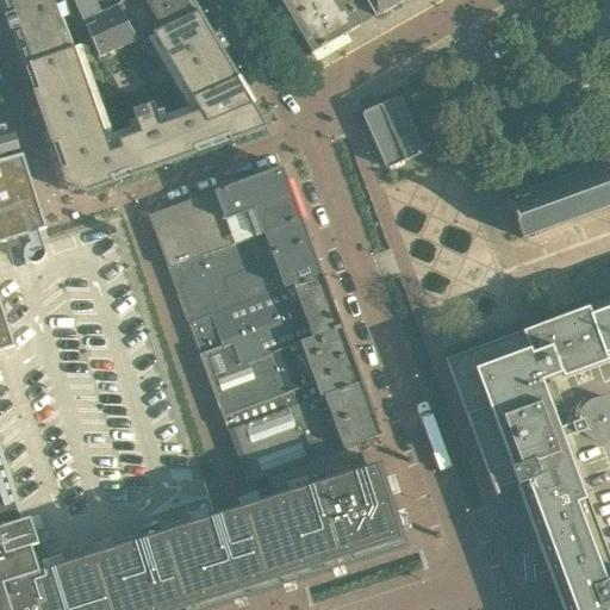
[(0,0),(24,66),(27,64),(74,48),(92,41),(83,22),(75,4),(73,0),(0,0)]
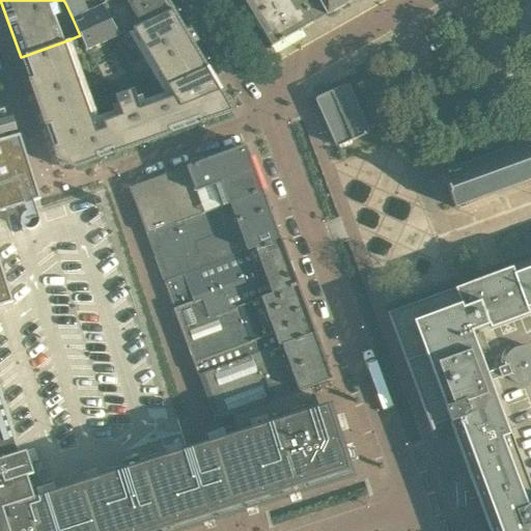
[(63,0),(65,3),(73,19),(102,5),(113,0),(63,0)]
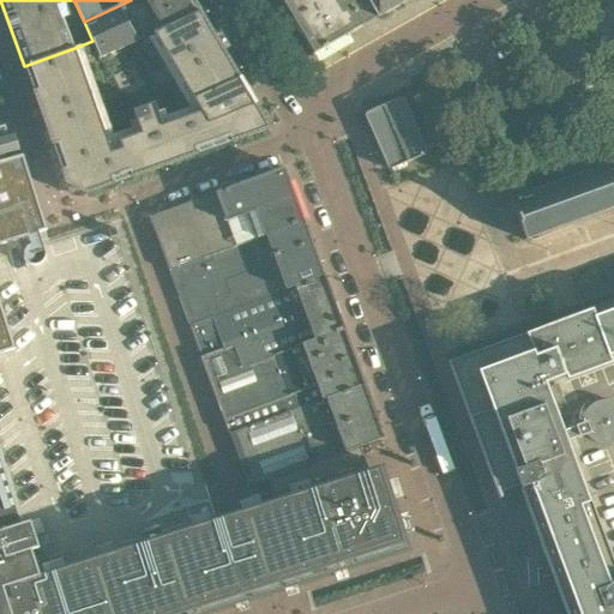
[(131,0),(118,6),(84,22),(92,41),(98,58),(100,59),(145,37),(162,30),(162,29),(199,11),(192,0),(131,0)]
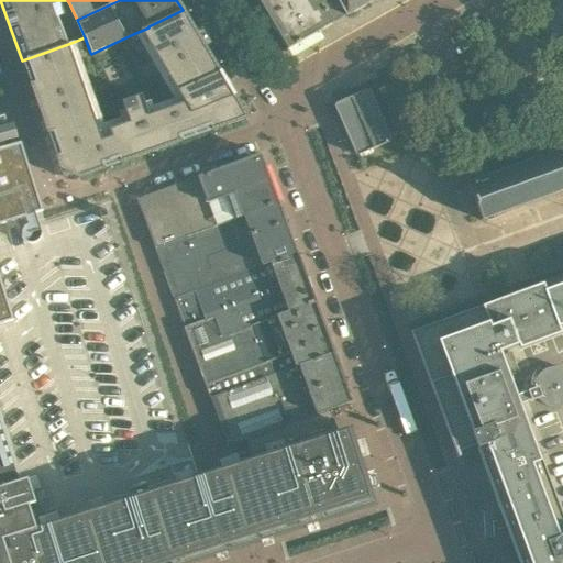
[(257,0),(287,50),(346,15),(337,0),(257,0)]
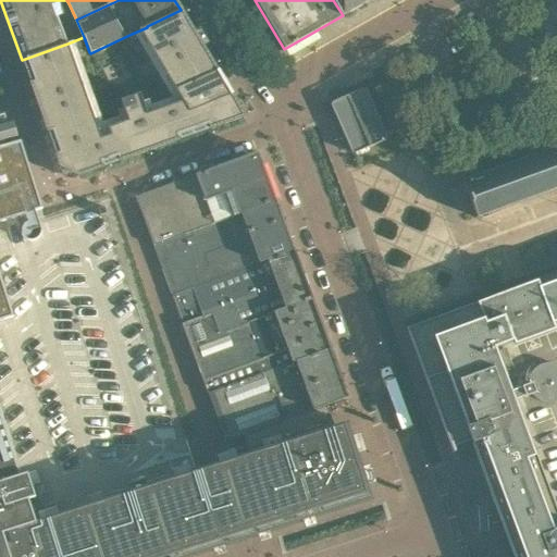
[(333,0),(343,15),(370,0),(333,0)]
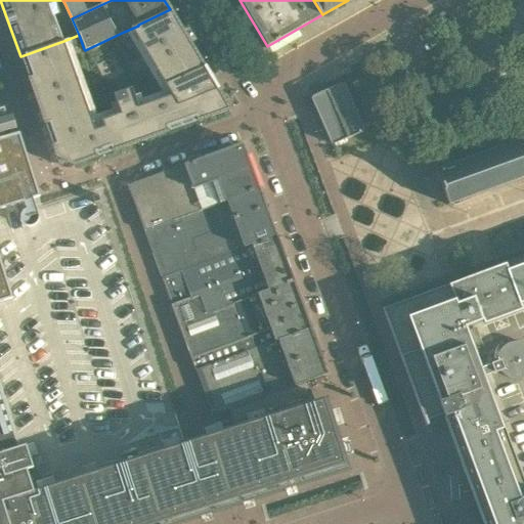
[(138,26),(124,32),(158,88),(165,85),(205,68),(170,9),(138,25),(138,26)]
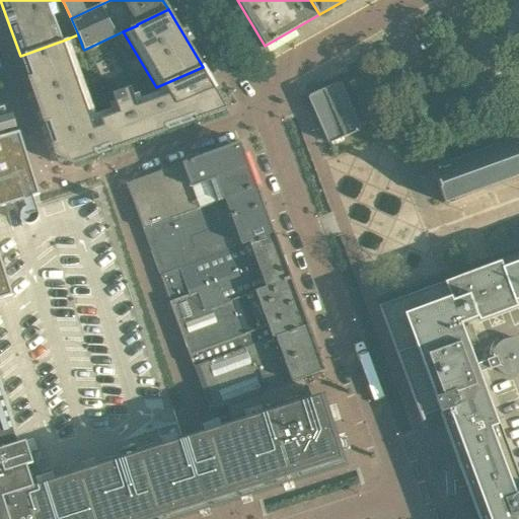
[(56,156),(73,164),(112,150),(139,140),(166,131),(187,124),(227,108),(215,87),(175,103),(169,93),(155,98),(137,105),(136,102),(132,91),(114,97),(118,108),(119,112),(100,119),(103,126),(94,129),(87,107),(79,85),(71,63),(63,41),(23,55),(20,56),(28,78),(36,100),(44,123),(52,145),(56,156)]
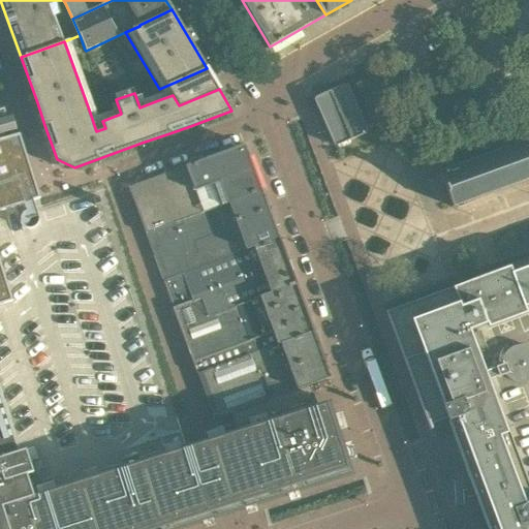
[(207,68),(166,86),(173,95),(179,105),(219,89),(207,68)]
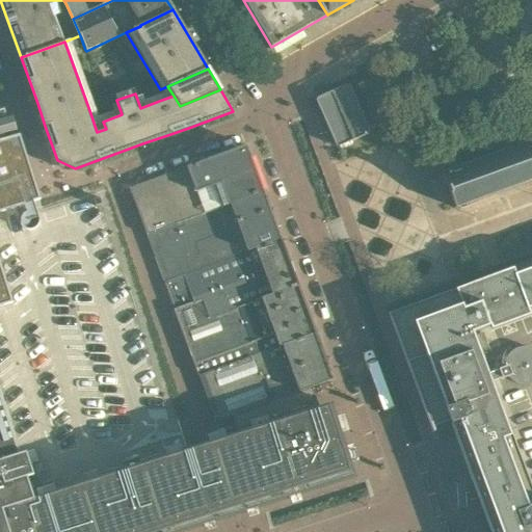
[(317,98),(339,147),(369,134),(347,84),(317,98)]
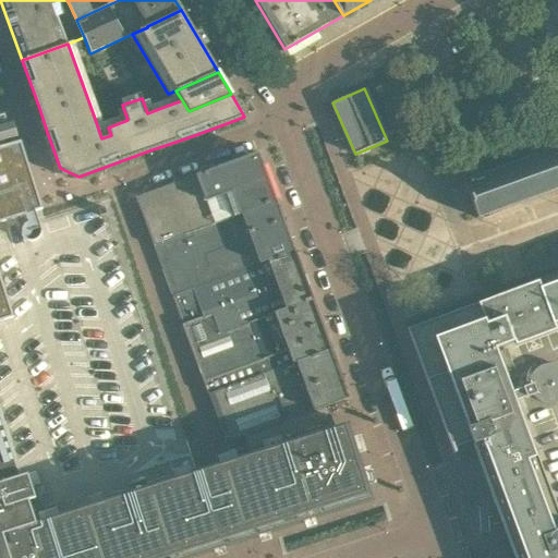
[(8,128),(3,129),(0,118),(0,147),(12,144),(8,128)]
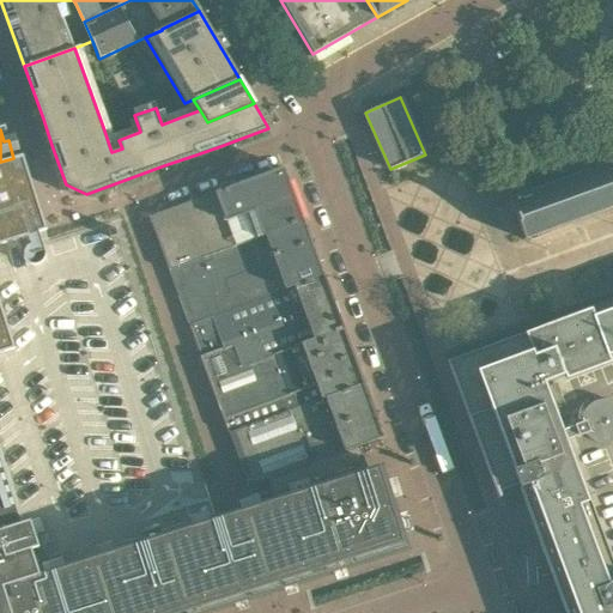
[(29,522),(22,525),(19,519),(17,511),(0,455),(0,352),(13,349),(0,307),(0,244),(46,230),(43,225),(22,157),(13,159),(28,205),(12,210),(0,169),(0,612),(14,612),(2,570),(4,570),(4,572),(68,552),(68,551),(34,562),(30,551),(44,546),(43,544),(46,542),(43,532),(36,534),(35,530),(31,532),(29,522)]
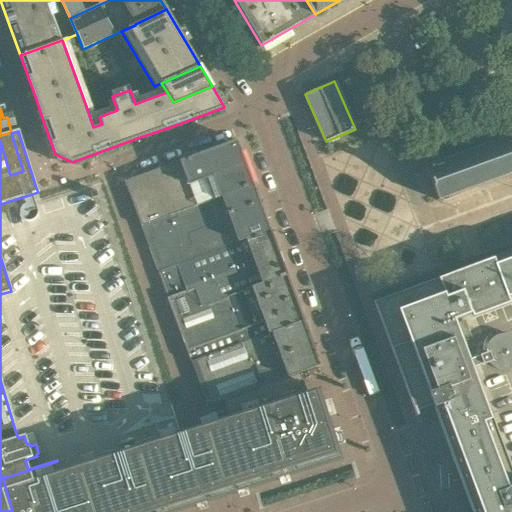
[(11,133),(0,135),(0,141),(10,175),(23,171),(11,133)]
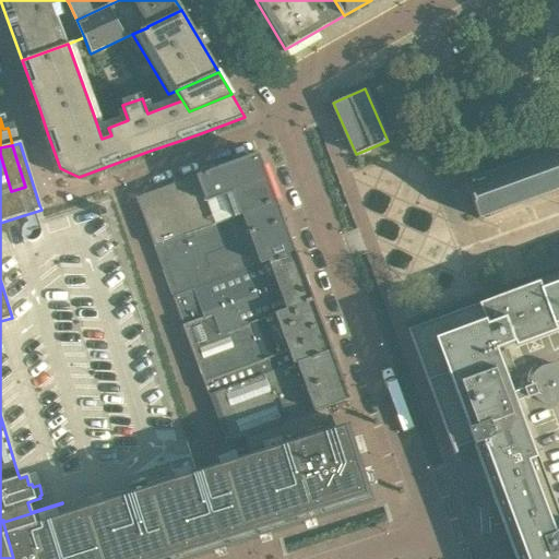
[(558,146),(464,181),(478,219),(558,189),(558,146)]
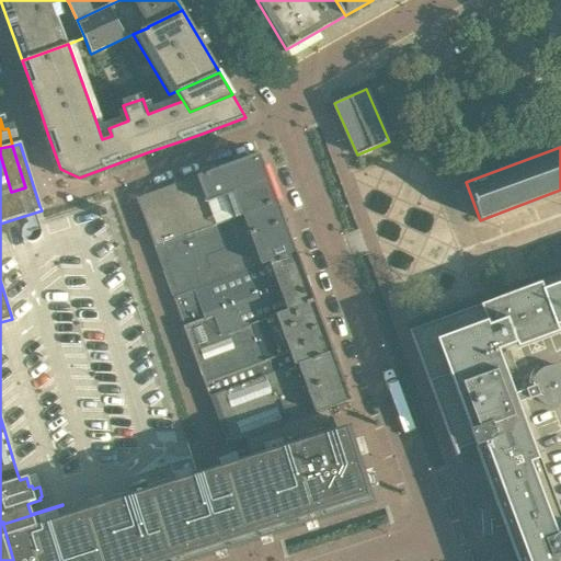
[(136,198),(155,248),(276,203),(259,153),(196,176),(136,198)]
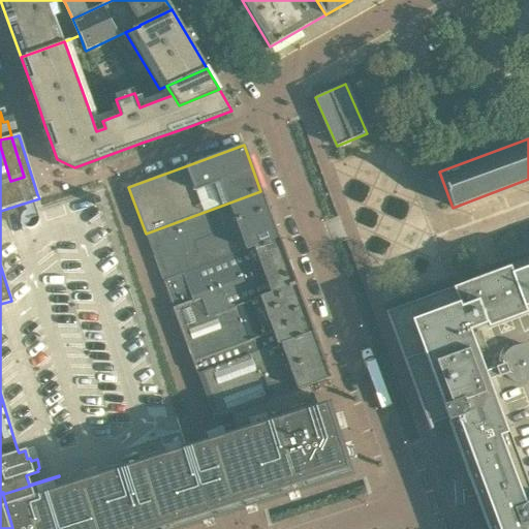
[(260,191),(146,234),(162,281),(279,238),(262,191),(261,191),(260,191)]
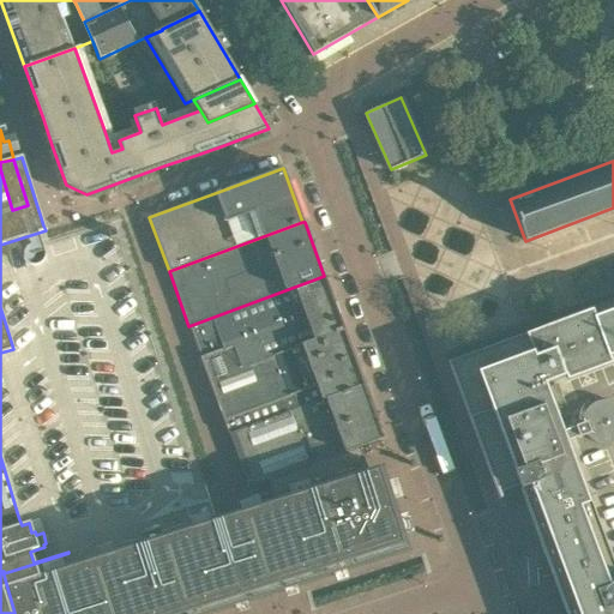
[(109,239),(118,236),(115,228),(107,230),(109,239)]
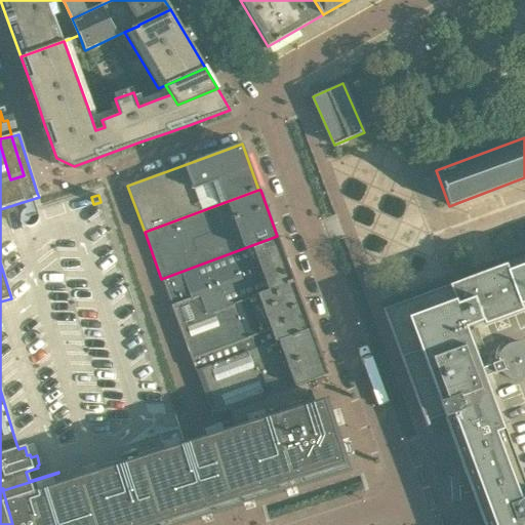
[(161,279),(171,308),(200,296),(206,315),(294,282),(277,236),(161,279)]
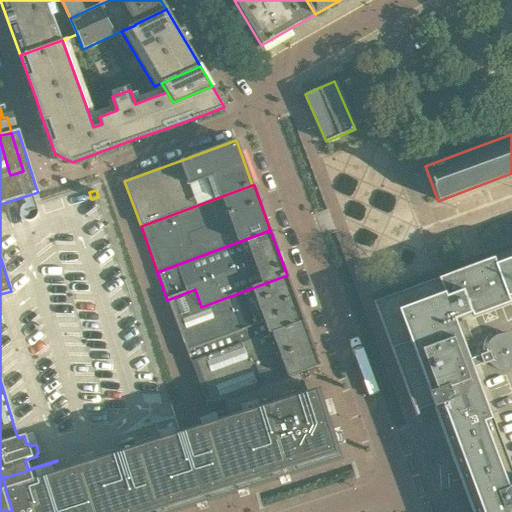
[(511,511),(511,472),(498,434),(473,368),(488,362),(491,365),(494,368),(498,370),(503,370),(508,370),(511,368),(511,367),(511,336),(508,334),(504,334),(500,334),(495,335),(491,338),(488,341),(486,345),(485,350),(485,354),(470,359),(455,319),(474,313),(469,300),(511,283),(511,251),(454,273),(439,278),(407,290),(374,303),(416,416),(418,415),(416,411),(428,407),(433,405),(472,511),(511,511)]
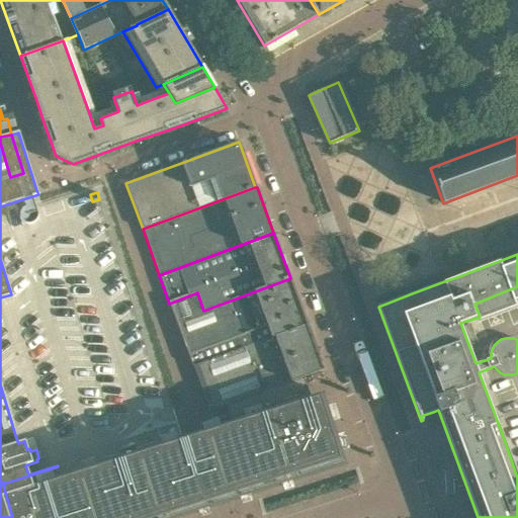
[(169,304),(193,365),(308,324),(290,278),(203,311),(197,292),(169,304)]
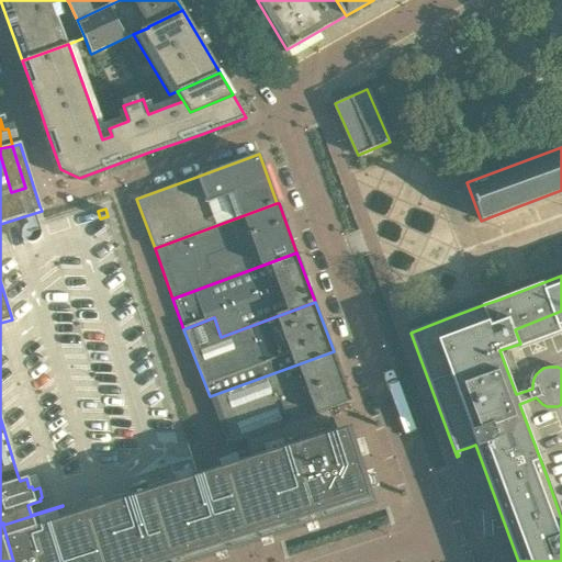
[(351,401),(334,351),(210,396),(227,447),(246,439),(329,409),(351,401)]
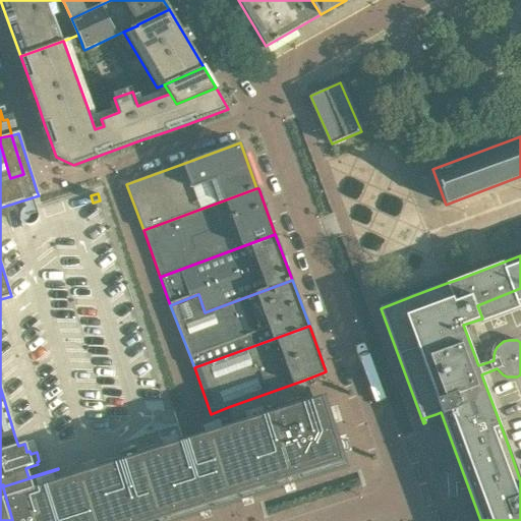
[(311,400),(305,380),(228,407),(233,424),(63,478),(59,467),(58,468),(58,469),(3,486),(3,484),(2,484),(12,520),(178,520),(200,514),(347,467),(325,395),(311,400)]
